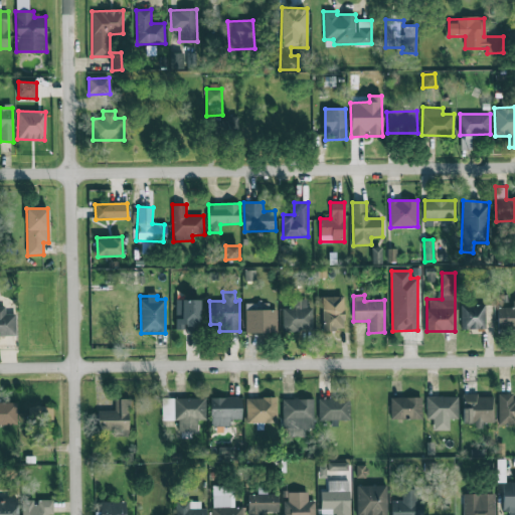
[(343,296),(323,297),(324,330),(344,329),(343,296)]
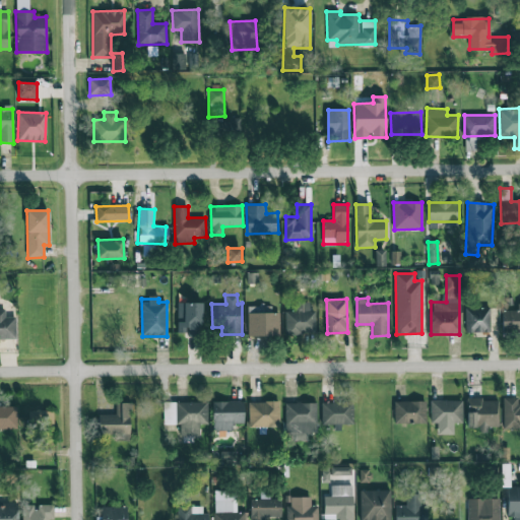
[(178,333),(187,332),(187,336),(202,336),(201,302),(177,303),(178,333)]
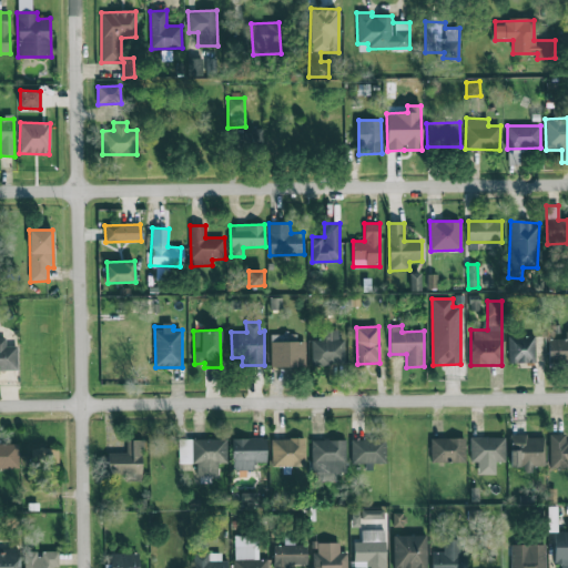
[(337,330),(323,330),(323,341),(311,341),(312,365),(344,365),(344,340),(338,340),(337,330)]
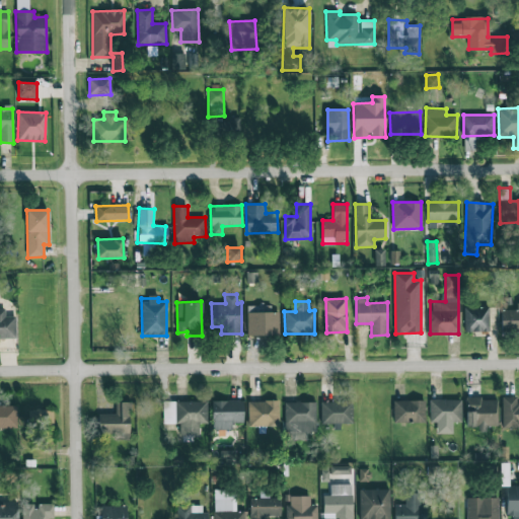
[(279,311),(268,311),(268,306),(247,305),(247,336),(279,336),(279,311)]
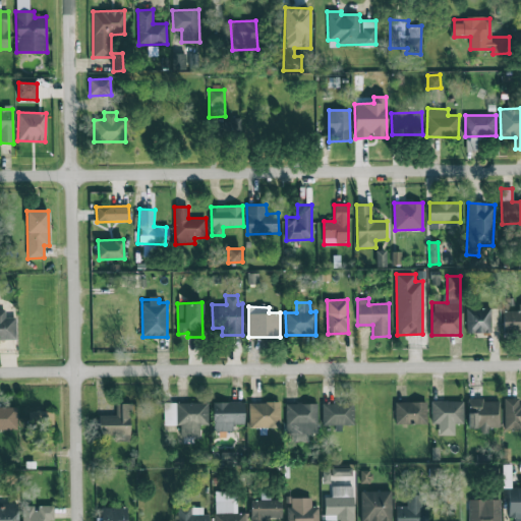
[(490,333),(490,308),(466,308),(466,334),(490,333)]
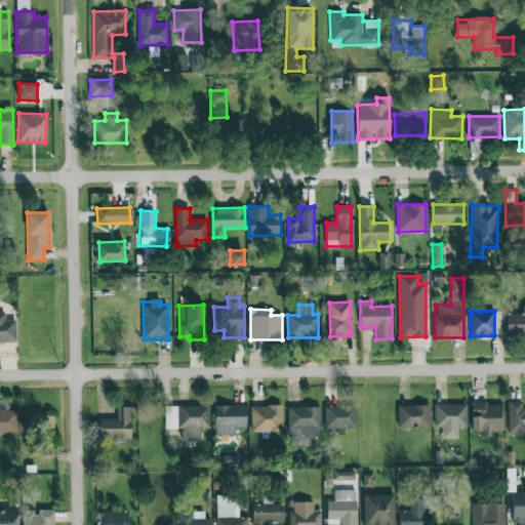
[(15,320),(5,320),(5,313),(0,312),(0,341),(16,341),(15,320)]
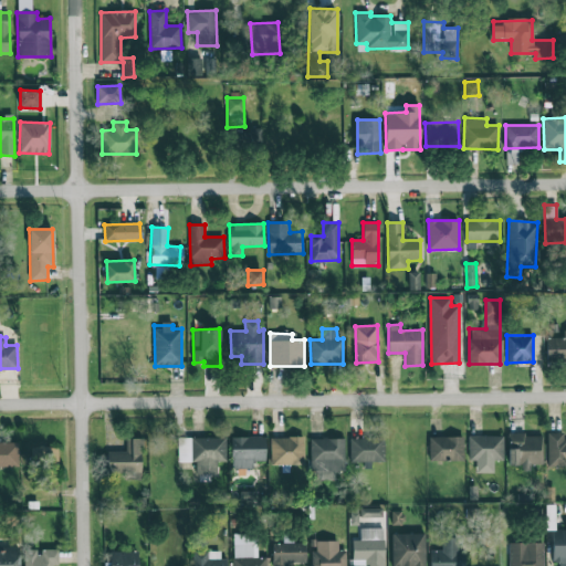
[(565,338),(547,337),(546,360),(565,360),(565,338)]
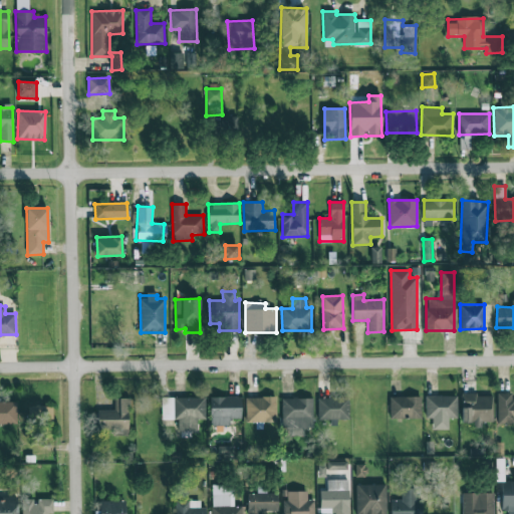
[(513,424),(513,394),(498,393),(497,424),(513,424)]
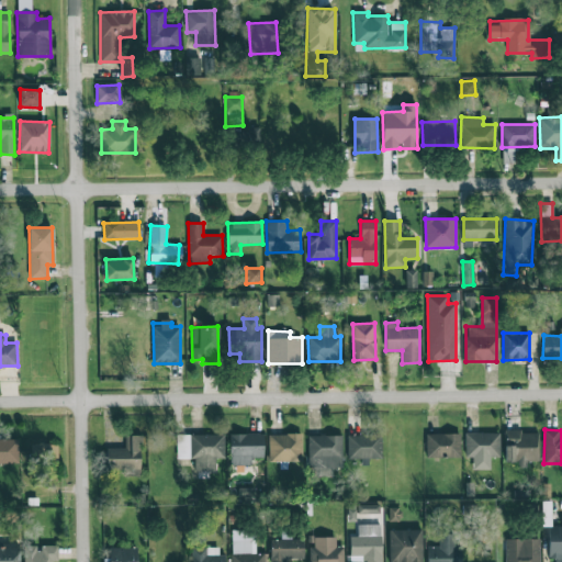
[(505,462),(518,462),(518,468),(527,468),(527,461),(538,461),(538,431),(505,431),(505,462)]
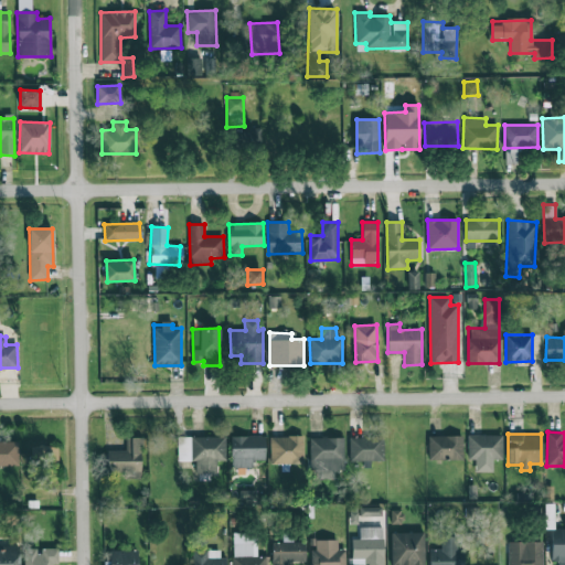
[(493,471),(492,460),(502,459),(502,435),(467,436),(468,460),(475,460),(476,472),(493,471)]
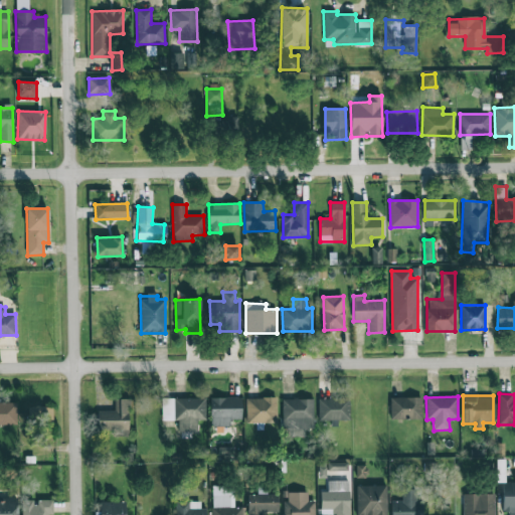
[(205,397),(162,398),(162,420),(177,420),(177,432),(198,432),(197,419),(205,419),(205,397)]
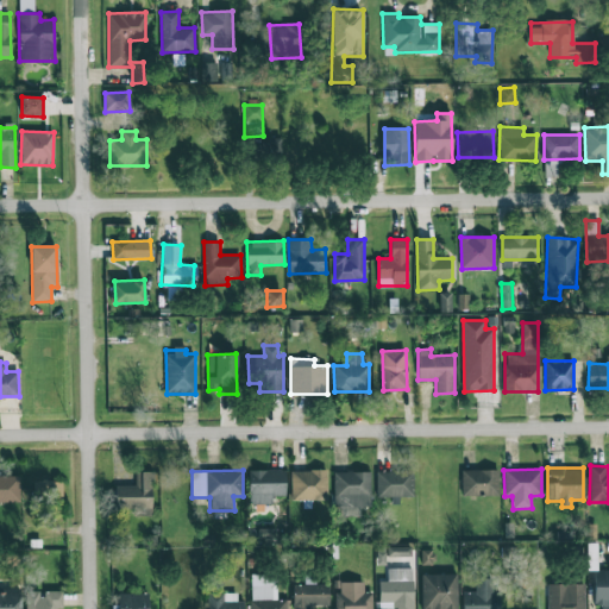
[(286,496),(286,470),(249,470),(250,504),(272,504),(272,496),(286,496)]
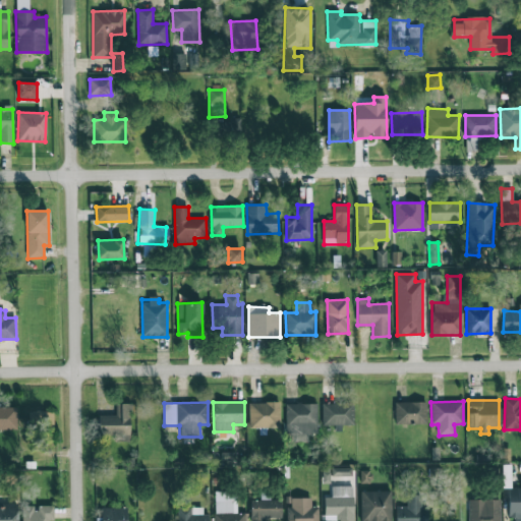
[(280,427),(279,402),(248,403),(249,428),(280,427)]
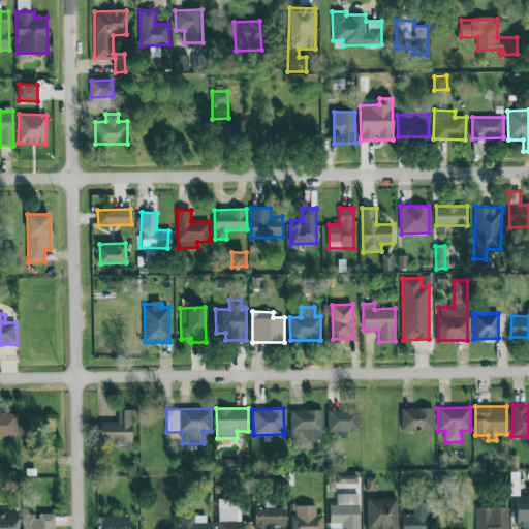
[(433,431),(433,408),(401,408),(401,431),(433,431)]
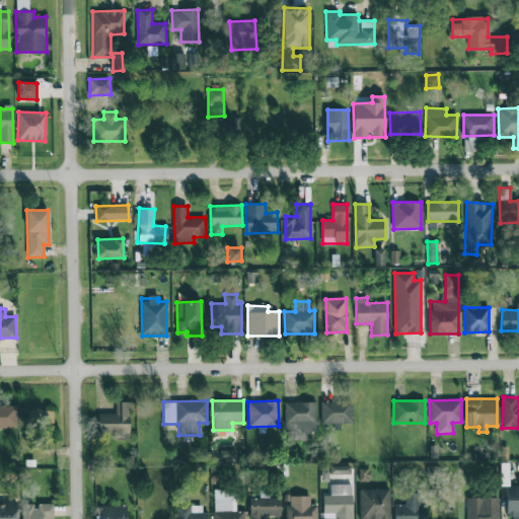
[(131,402),(116,401),(116,414),(98,414),(97,437),(130,438),(131,402)]
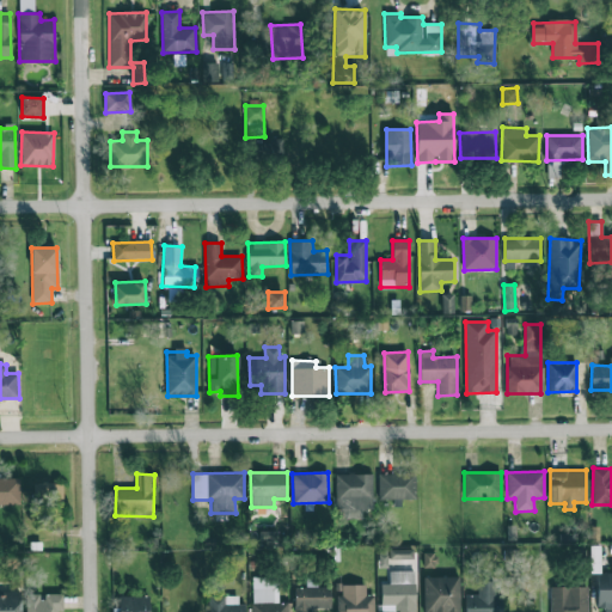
[(372,473),(335,475),(336,519),(362,518),(362,509),(373,509),(372,473)]
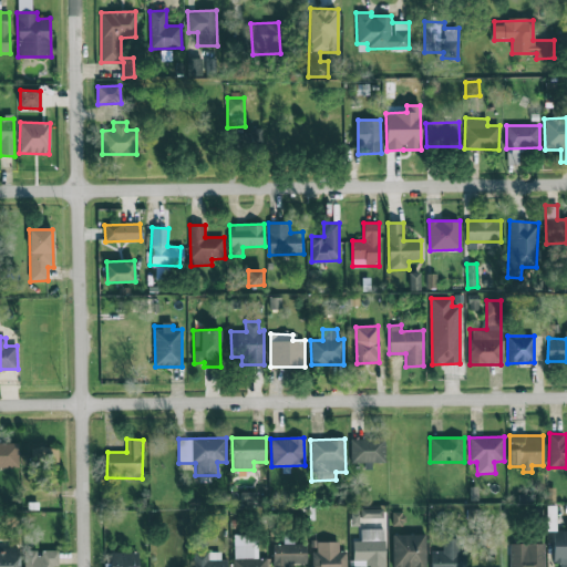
[(351,463),(385,463),(384,439),(350,439),(351,463)]
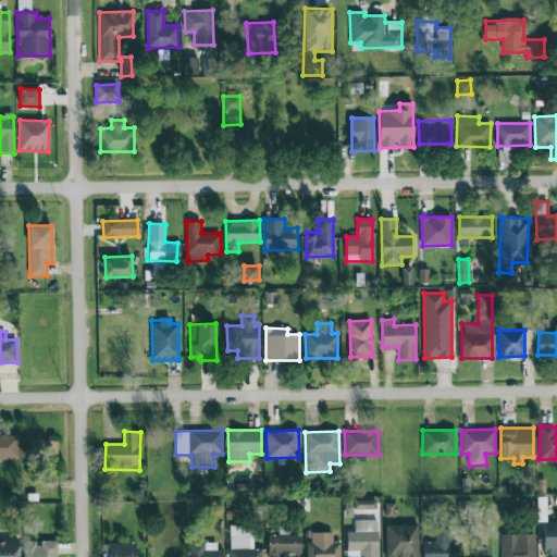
[(19,435),(0,434),(0,459),(17,460),(19,435)]
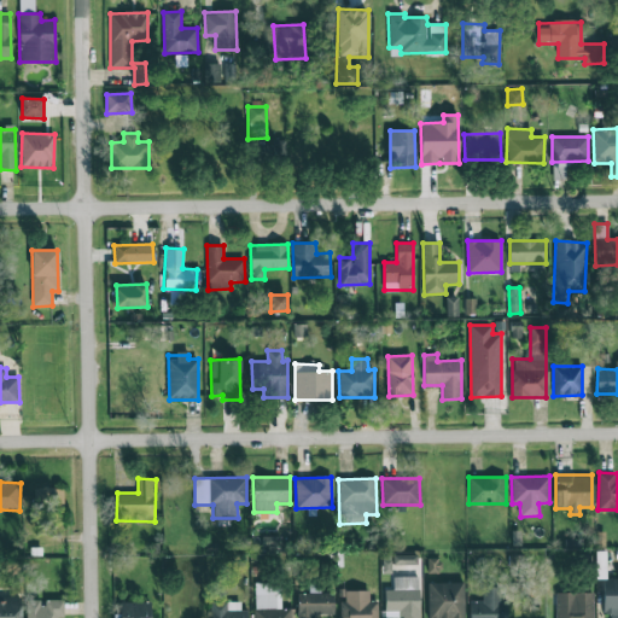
[(34,512),(63,514),(64,489),(35,488),(34,512)]
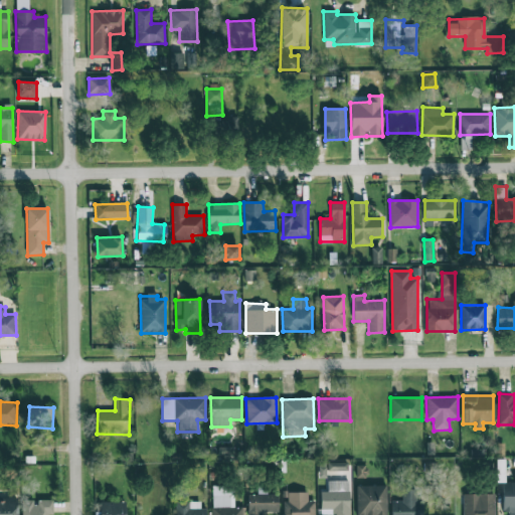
[(233,448),(218,447),(218,457),(233,458),(233,448)]
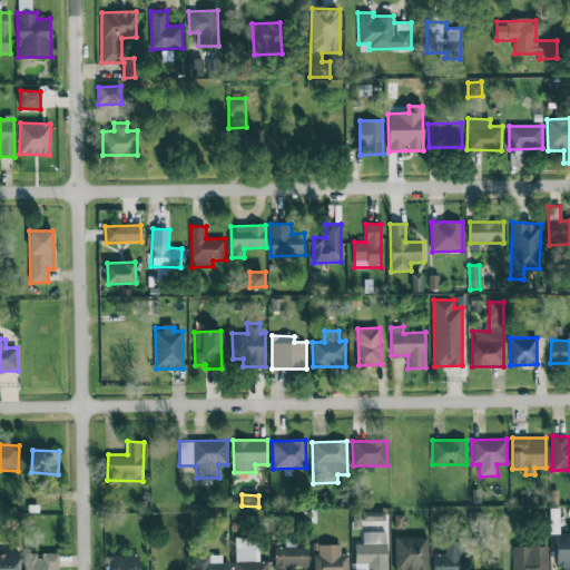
[(355,563),(369,563),(367,569),(386,569),(386,531),(363,532),(363,543),(354,544),(355,563)]
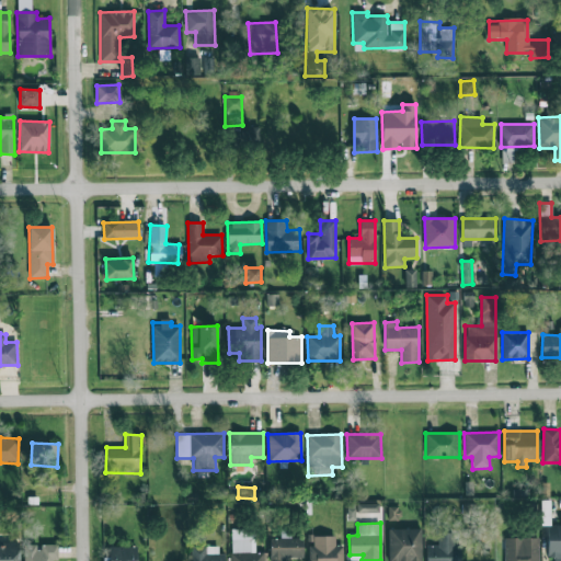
[(547,558),(553,558),(552,560),(560,560),(560,526),(548,526),(547,558)]
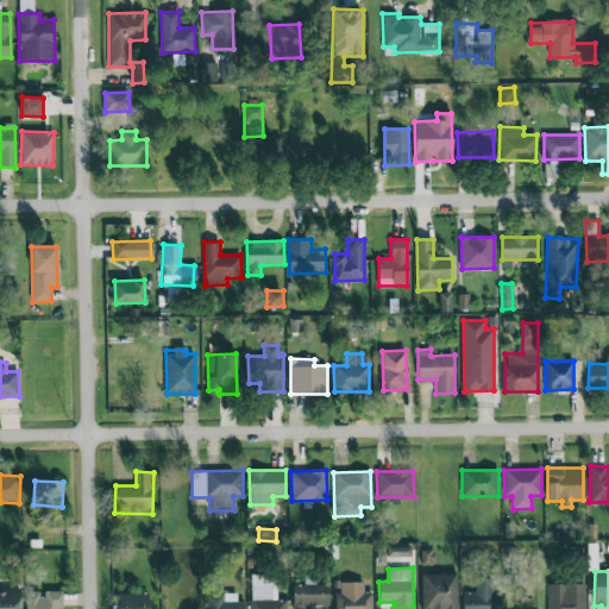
[(457,608),(457,573),(421,575),(422,608),(457,608)]
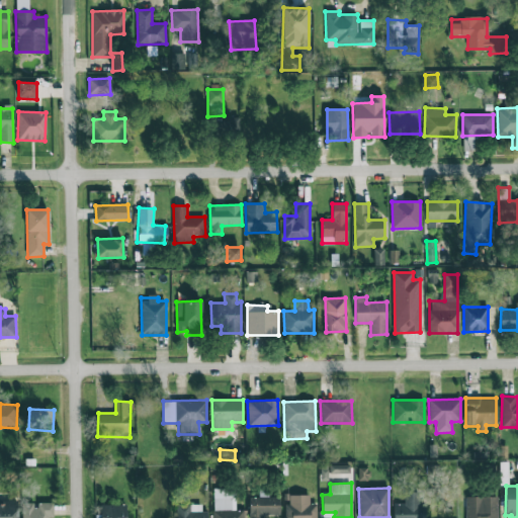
[(245,517),(245,510),(236,510),(235,489),(213,489),(213,517),(245,517)]
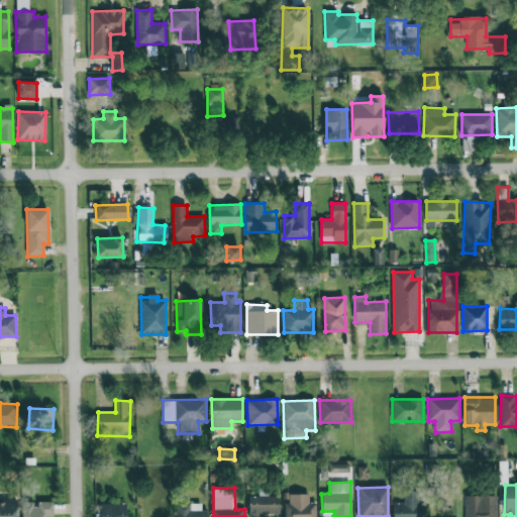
[(392,516),(423,516),(424,502),(417,502),(418,491),(404,491),(404,503),(393,503),(392,516)]
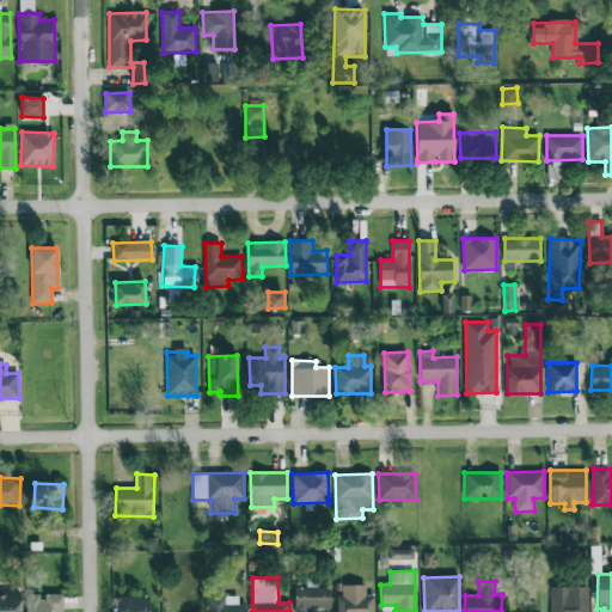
[(374,611),(374,595),(365,595),(365,585),(342,585),(342,597),(337,597),(336,611),(374,611)]
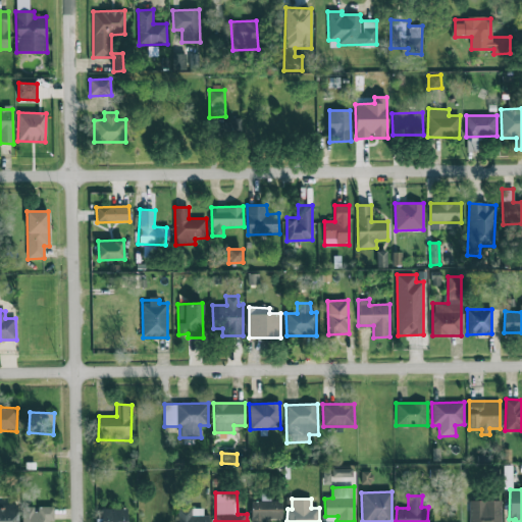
[(282,520),(281,501),(251,502),(251,521),(265,521),(265,520),(282,520)]
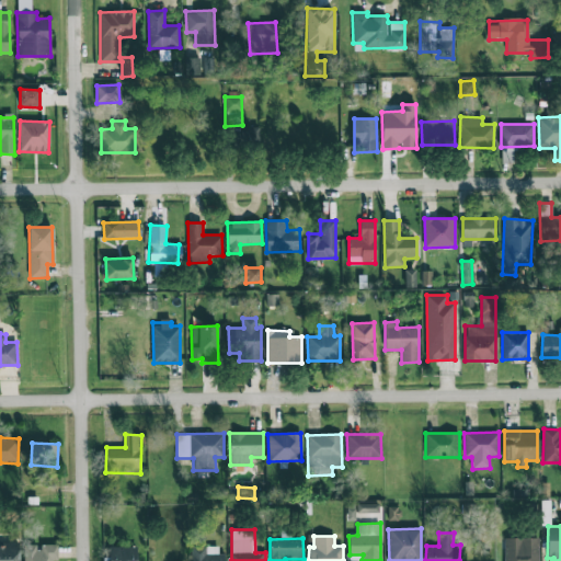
[(538,560),(539,538),(505,538),(504,560),(538,560)]
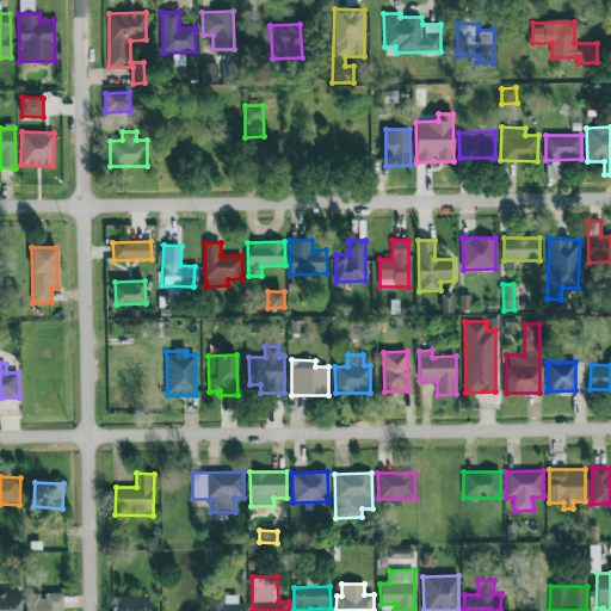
[(0,610),(20,610),(22,591),(0,590),(0,610)]
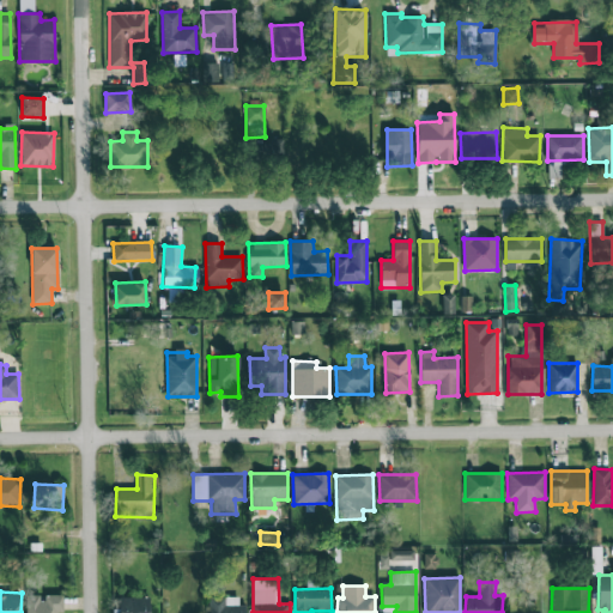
[(26,612),(56,612),(58,612),(62,612),(64,595),(42,595),(28,594),(26,612)]
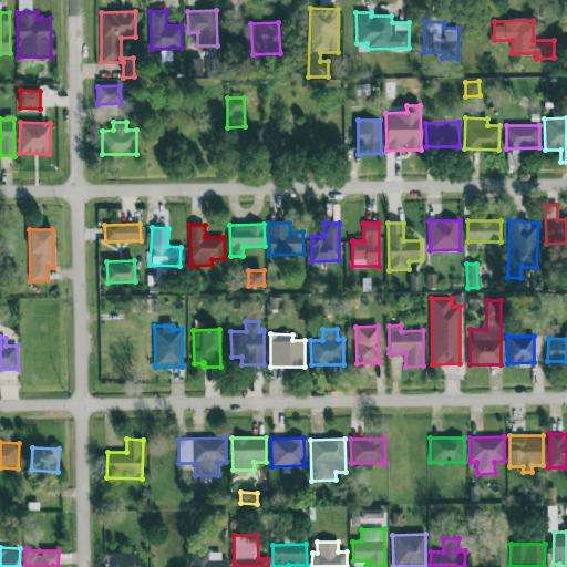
[(225,566),(226,552),(195,553),(195,562),(188,562),(188,566),(225,566)]
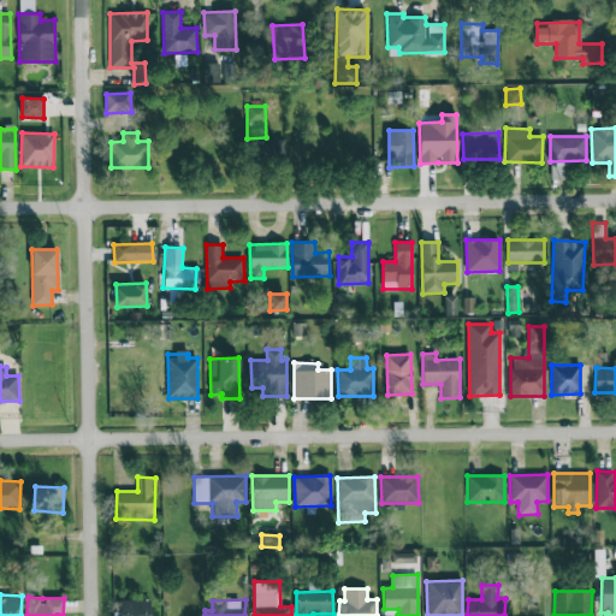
[(150,615),(150,600),(119,600),(119,615),(150,615)]
